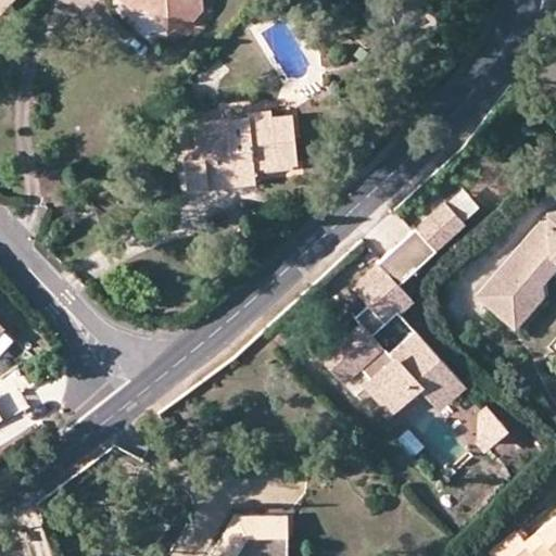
[(128,0),(129,10),(148,9),(165,8),(174,15),(168,28),(194,27),(201,9),(200,0),(128,0)]
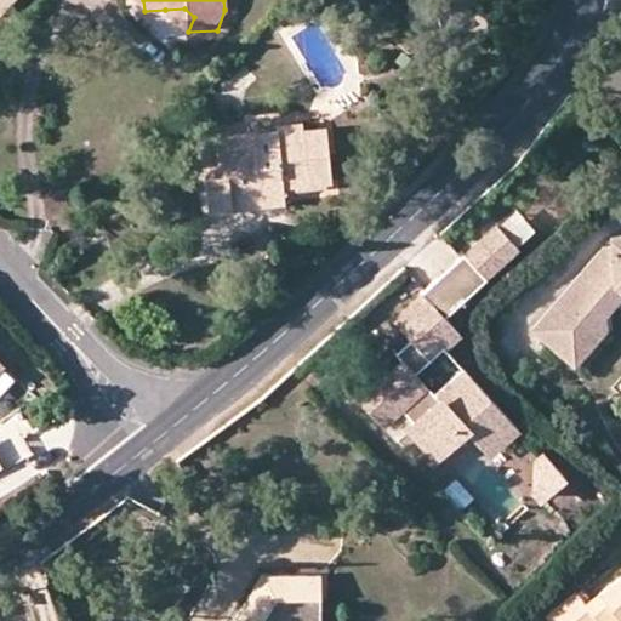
[(209,212),(233,211),(231,193),(281,187),(329,181),(324,129),(301,130),(300,121),(274,125),(275,131),(215,137),(217,164),(204,165),(209,212)]
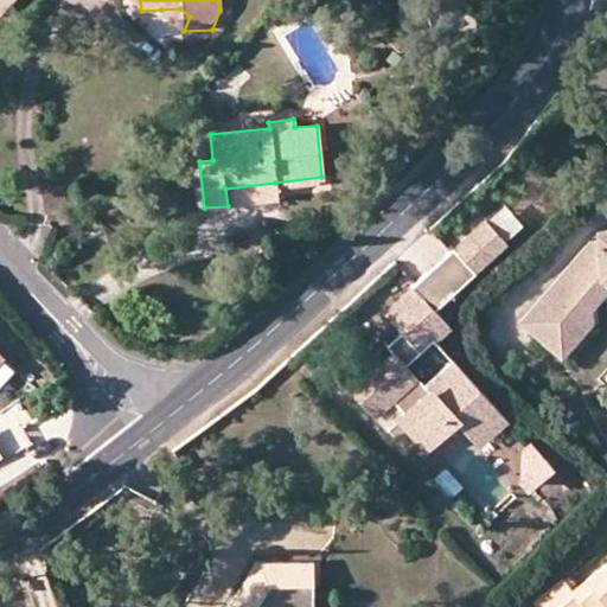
[(276,200),(275,183),(225,189),(228,206),(276,200)]
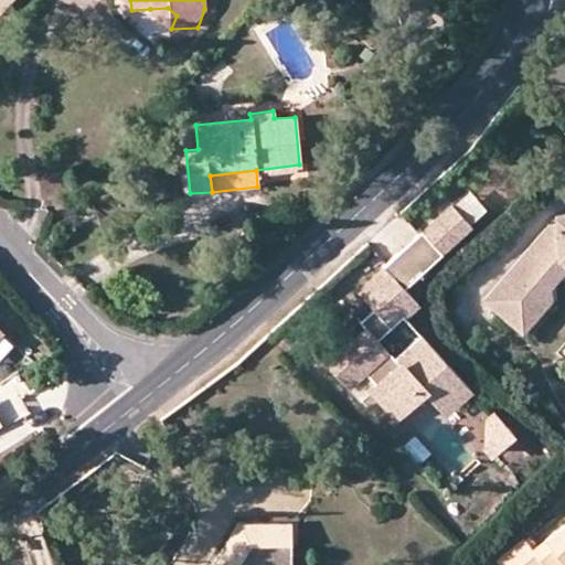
[(468,222),(451,203),(422,231),(419,228),(381,264),(383,265),(358,289),(373,307),(376,311),(362,323),(366,328),(352,341),(345,334),(321,356),(345,384),(363,369),(376,384),(373,387),(395,413),(422,388),(436,405),(450,393),(455,400),(469,387),(418,331),(392,355),(375,337),(415,300),(402,285),(440,251),(438,248),(468,222)]
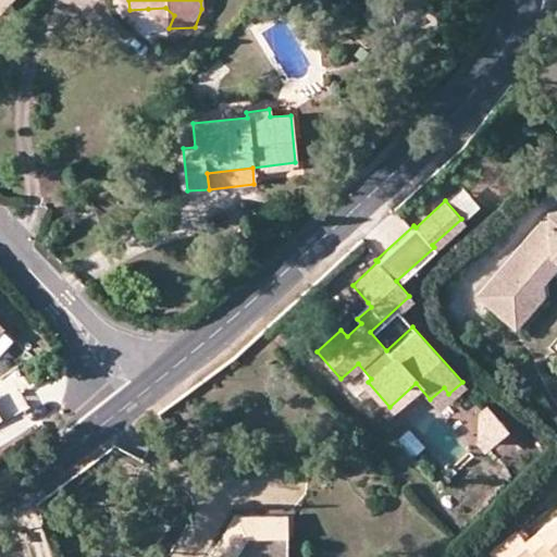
[(556,207),(544,208),(545,217),(537,218),(472,288),(509,322),(537,289),(536,277),(537,276),(527,267),(531,261),(533,263),(552,243),(556,242),(556,207)]
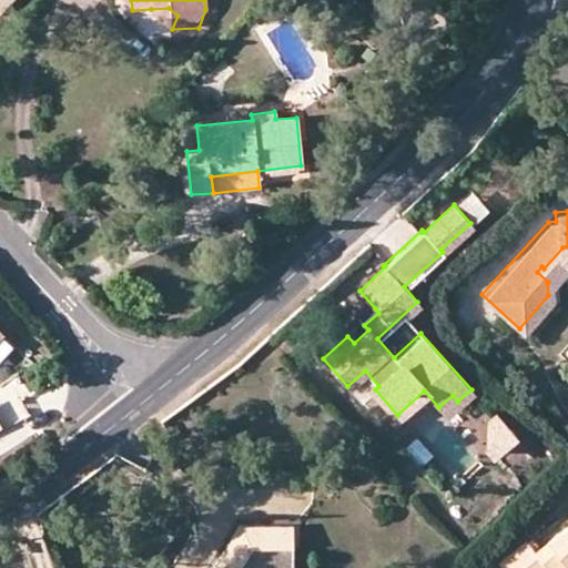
[(567,246),(563,247),(544,269),(541,266),(537,272),(548,282),(565,264),(567,263),(567,246)]
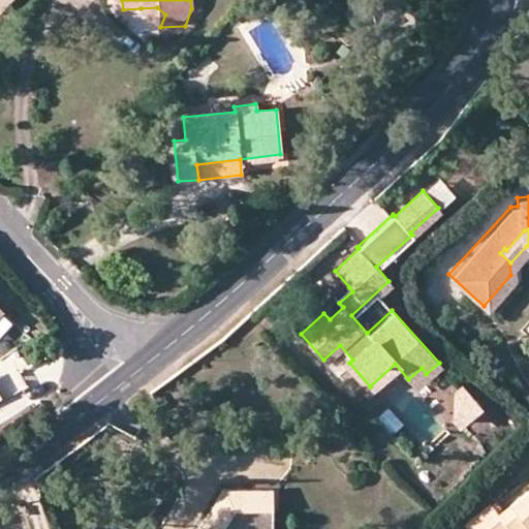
[(352,291),(349,287),(336,300),(339,303),(352,291)]
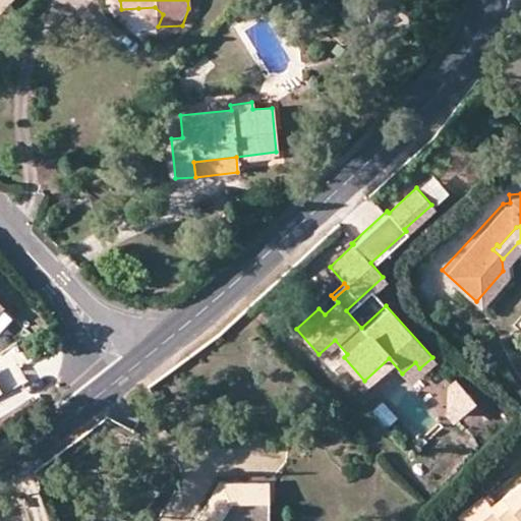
[(470,398),(453,380),(449,384),(447,410),(452,415),(470,398)]
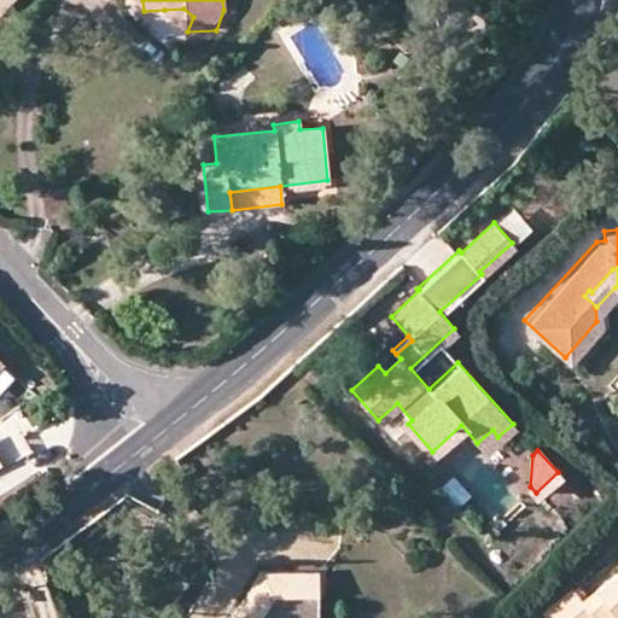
[(551,617),(601,617),(602,617),(614,607),(617,612),(617,569),(588,593),(581,583),(546,611),(551,617)]
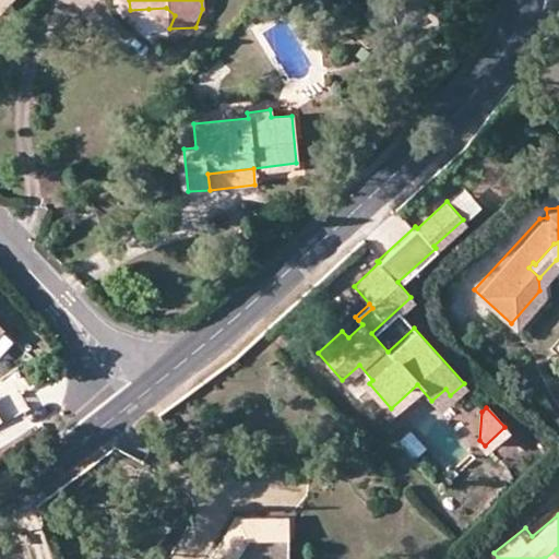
[(289,558),(290,558),(289,515),(238,516),(211,558),(289,558)]
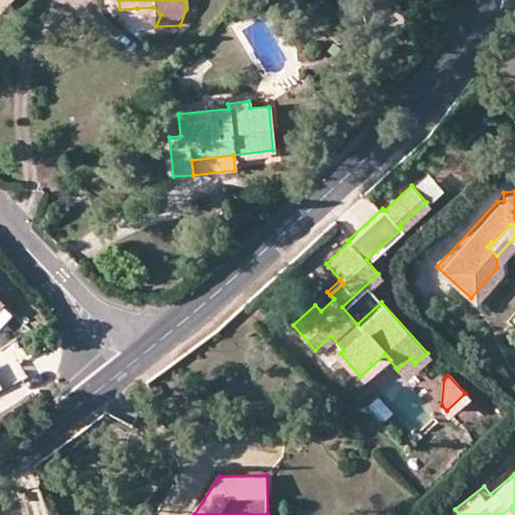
[(503,514),(514,514),(514,510),(512,506),(502,514),(503,514)]
